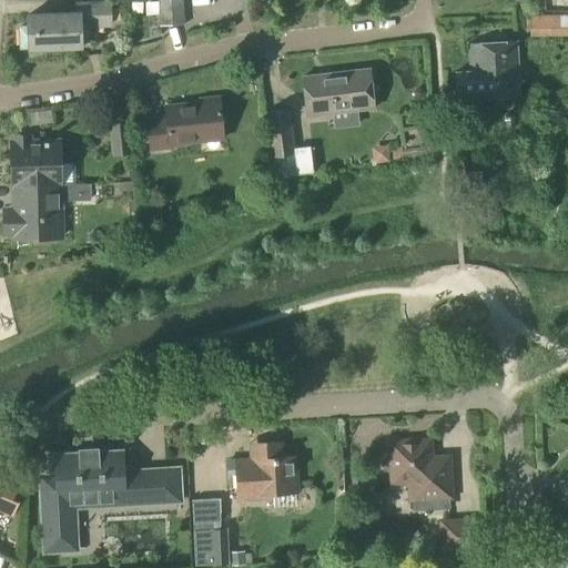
[(28,50),(89,48),(88,27),(109,27),(108,0),(91,0),(77,1),(77,13),(27,14),(28,28),(20,28),(21,49),(28,49),(28,50)]
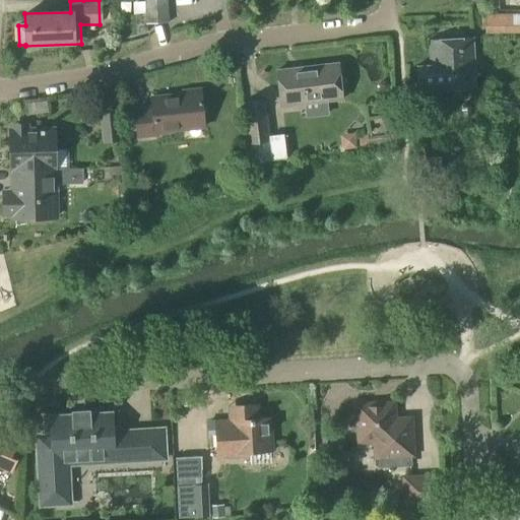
[(145,24),(168,22),(167,0),(144,0),(143,0),(145,24)]
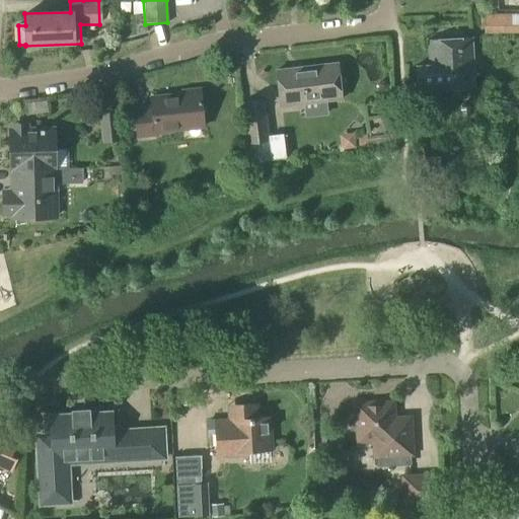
[(484,34),(518,33),(518,15),(484,16),(484,34)]
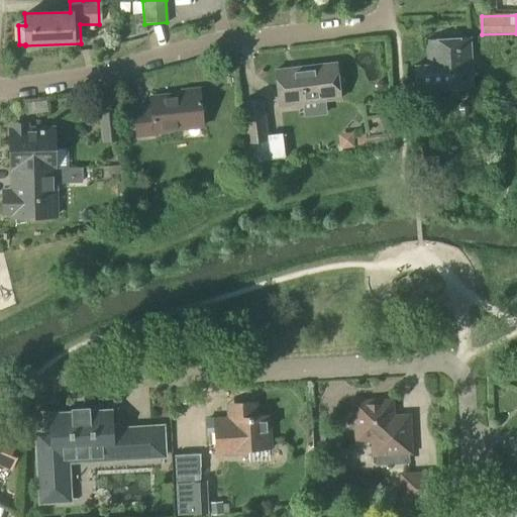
[(415,94),(473,91),(470,38),(426,40),(427,65),(413,66),(415,94)]
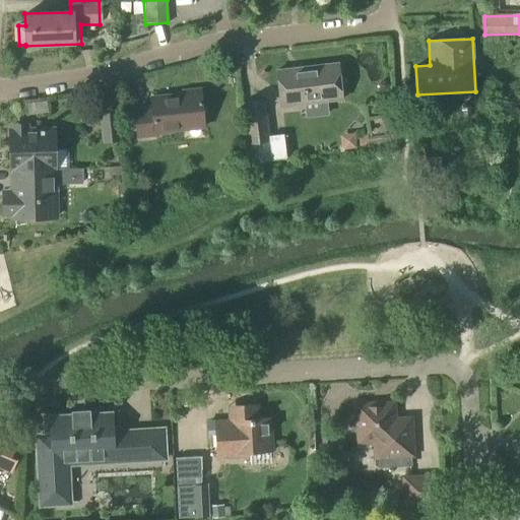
[(281,107),(341,101),(337,64),(277,71),(281,107)]
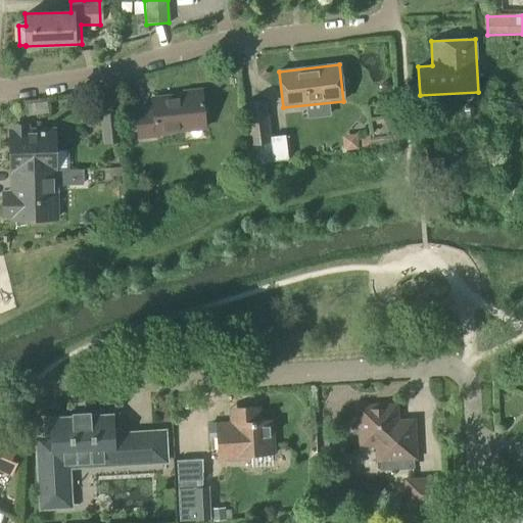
[(133,110),(137,142),(157,140),(156,134),(204,129),(201,90),(184,92),(184,94),(151,98),(152,108),(133,110)]
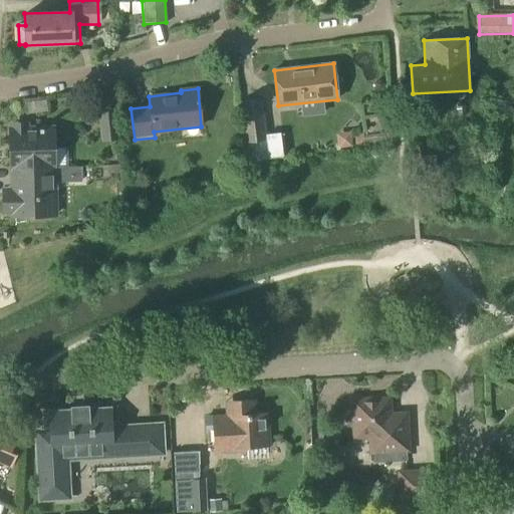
[(25,114),(48,112),(47,98),(23,101),(25,114)]
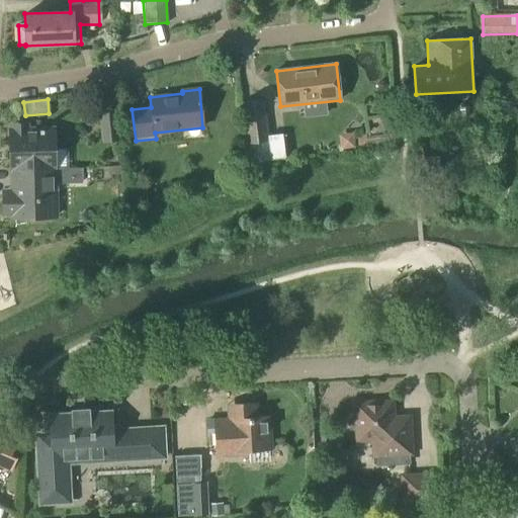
[(246,145),(268,142),(263,100),(241,102),(246,145)]
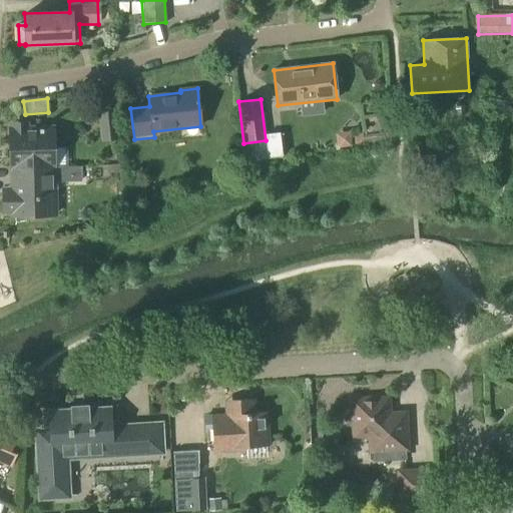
[(100,141),(117,139),(113,108),(97,110),(100,141)]
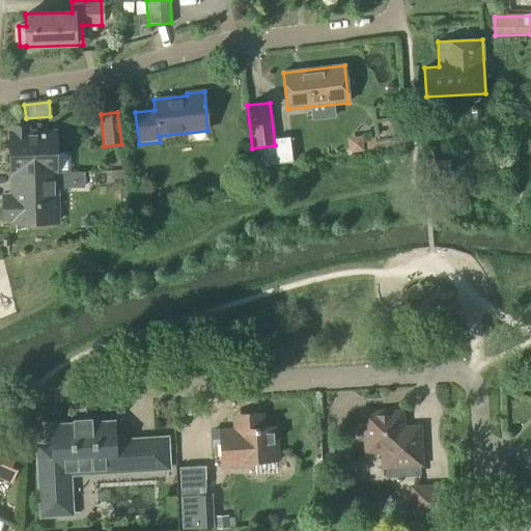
[(28,132),(10,133),(11,174),(56,173),(56,132),(28,132)]
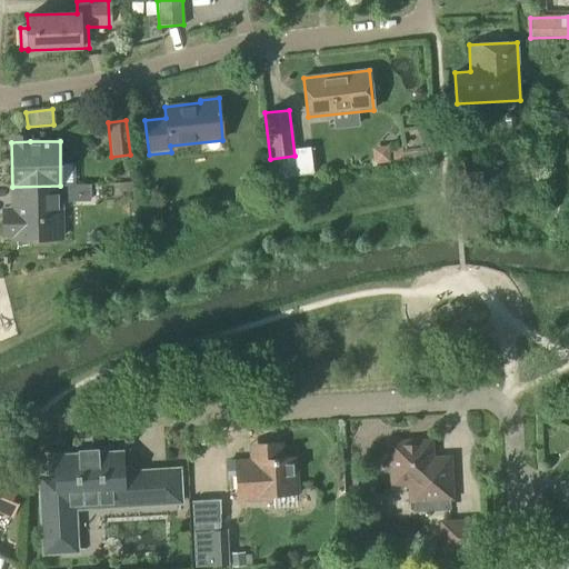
[(400,146),(371,149),(372,165),(389,163),(389,161),(426,157),(425,148),(401,151),(400,146)]
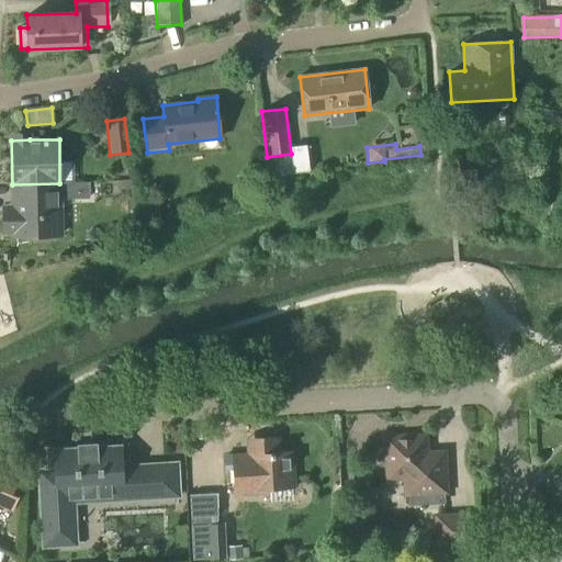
[(317,175),(315,147),(301,148),(302,176),(317,175)]
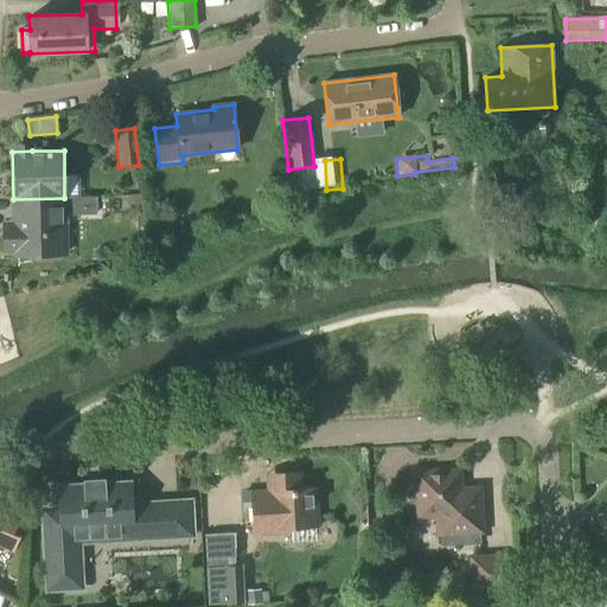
[(13,234),(5,235),(5,254),(14,253),(14,255),(65,254),(64,198),(13,199),(13,234)]
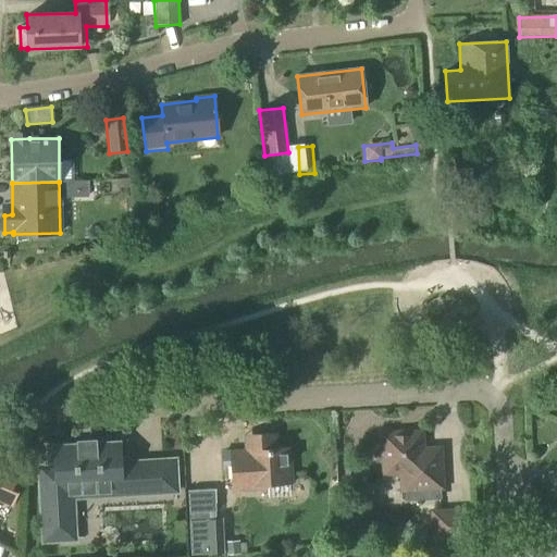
[(422,449),(421,432),(382,434),(382,445),(381,445),(379,446),(378,446),(376,447),(375,448),(374,449),(373,452),(373,453),(373,454),(373,456),(373,457),(374,459),(374,460),(375,461),(378,462),(379,463),(380,463),(382,463),(383,463),(384,474),(401,473),(403,491),(442,489),(441,457),(436,457),(436,455),(430,449),(422,449)]
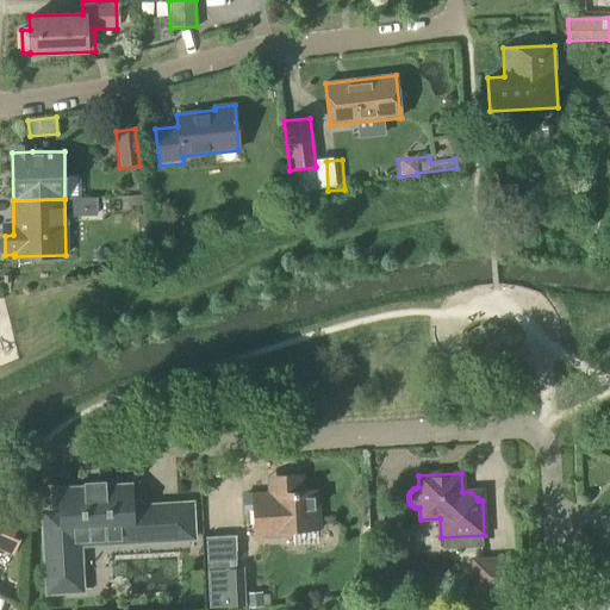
[(303,492),(302,475),(277,477),(278,493),(253,495),(255,537),(290,536),(288,530),(318,529),(316,491),(303,492)]
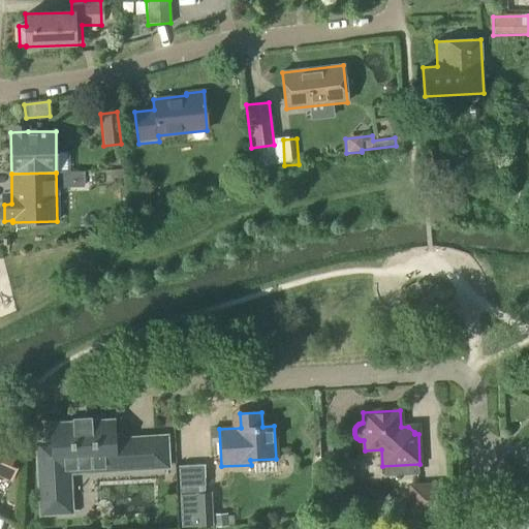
[(121,438),(120,418),(103,418),(103,422),(59,424),(59,422),(42,423),(43,442),(35,443),(39,517),(72,516),(70,474),(170,469),(168,436),(121,438)]
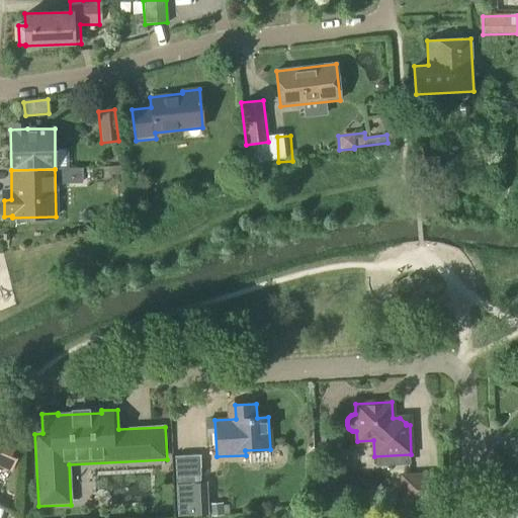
[(200,468),(175,469),(177,516),(208,515),(206,483),(195,484),(194,477),(200,476),(200,468)]
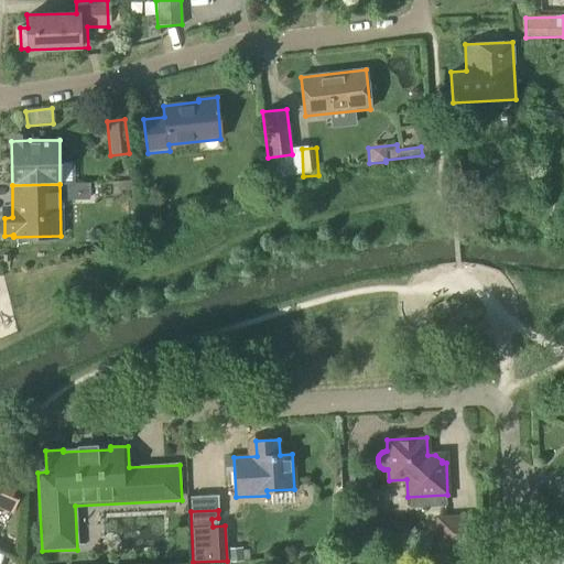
[(440,549),(478,546),(476,517),(437,519),(440,549)]
